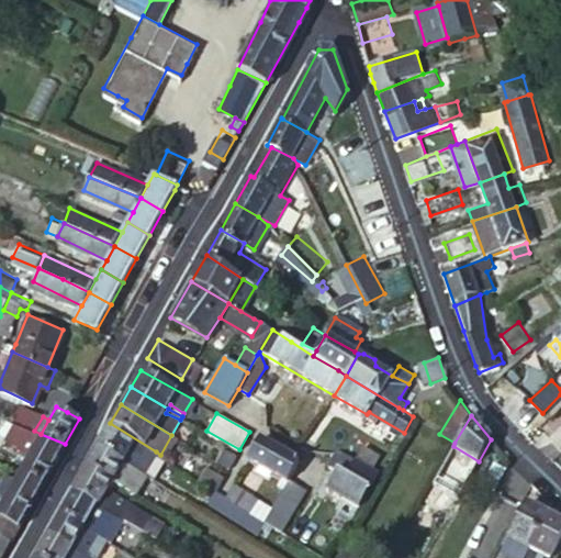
[(110,423),(99,444),(144,473),(156,452),(110,423)]
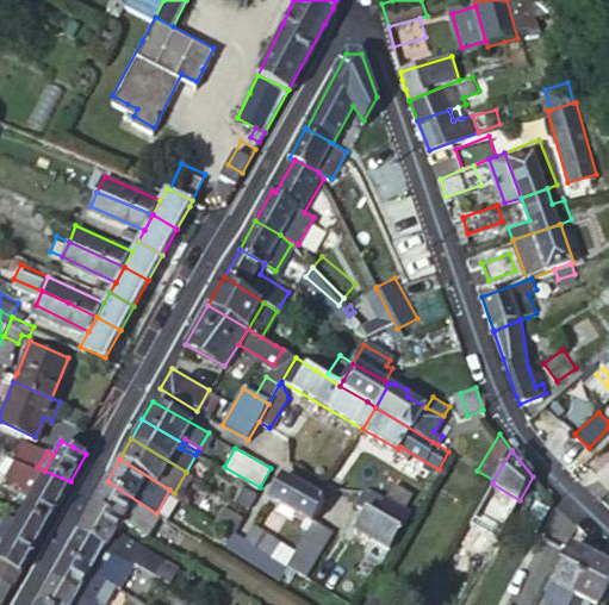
[(35,466),(20,461),(11,479),(24,485),(35,466)]
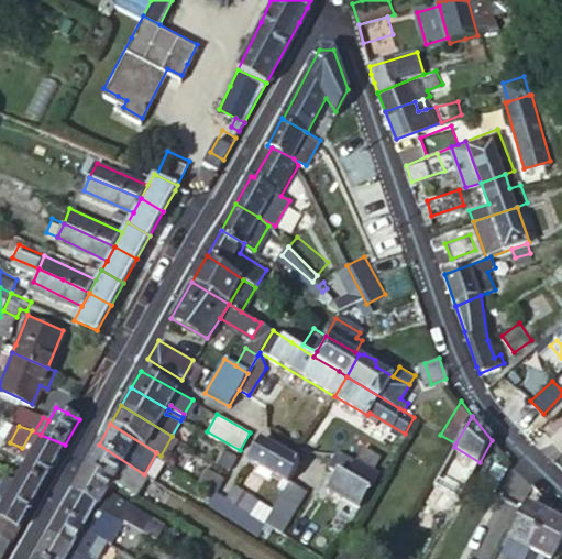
[(561,426),(550,439),(561,449),(561,426)]
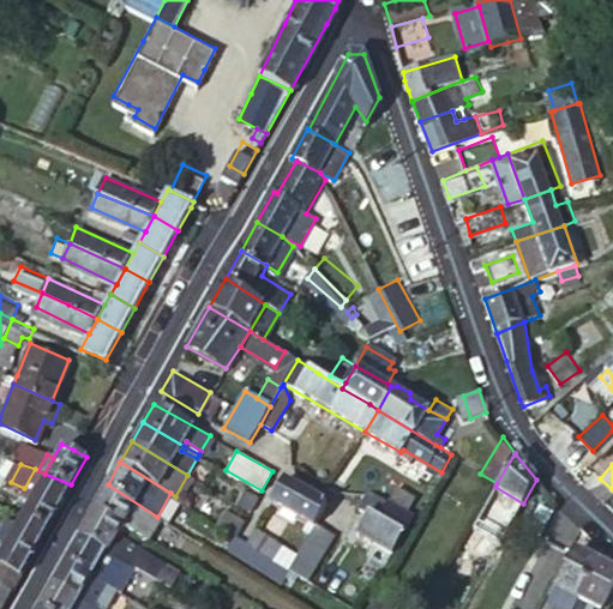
[(34,493),(44,474),(37,470),(35,469),(24,488),(34,493)]
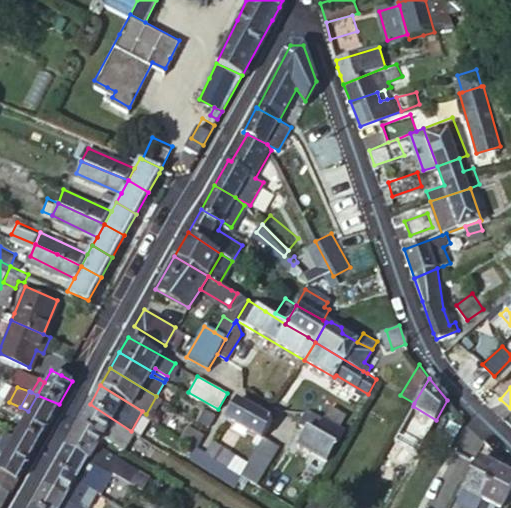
[(0,470),(17,480),(59,404),(37,395),(28,411),(12,441),(0,462),(0,470)]
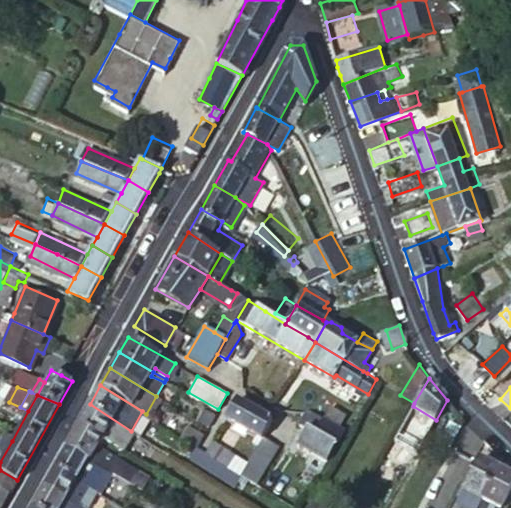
[(262,438),(268,428),(273,419),(237,398),(226,417),(262,438)]
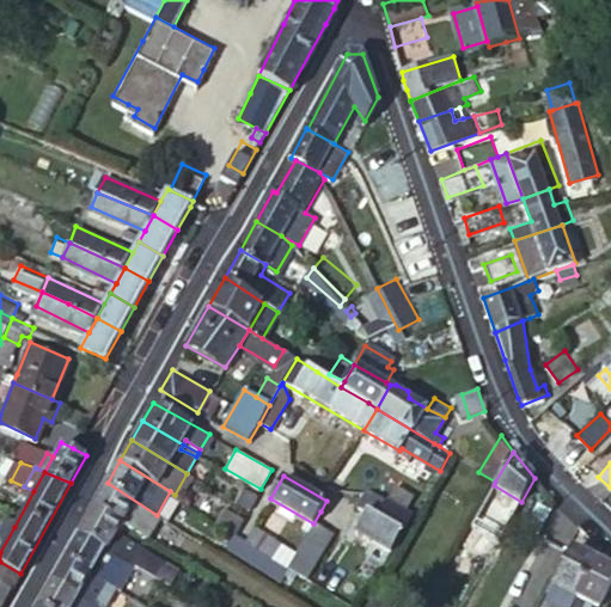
[(95,506),(122,523),(147,538),(160,517),(157,515),(108,483),(102,492),(95,506)]
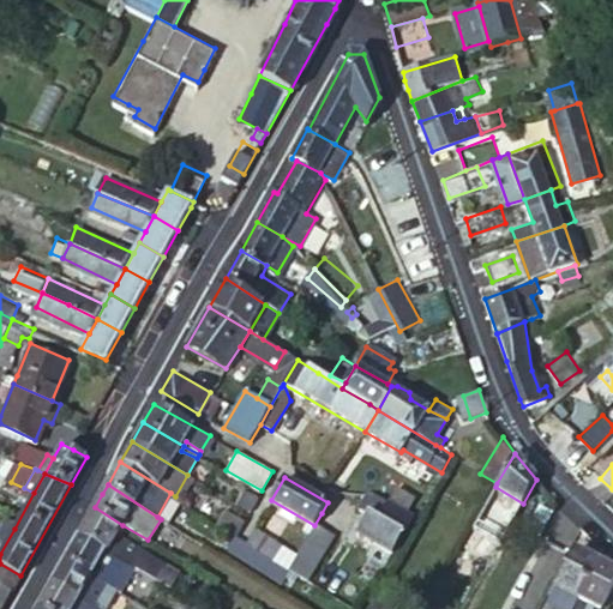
[(364,502),(368,493),(340,490),(343,498),(360,508),(364,502)]
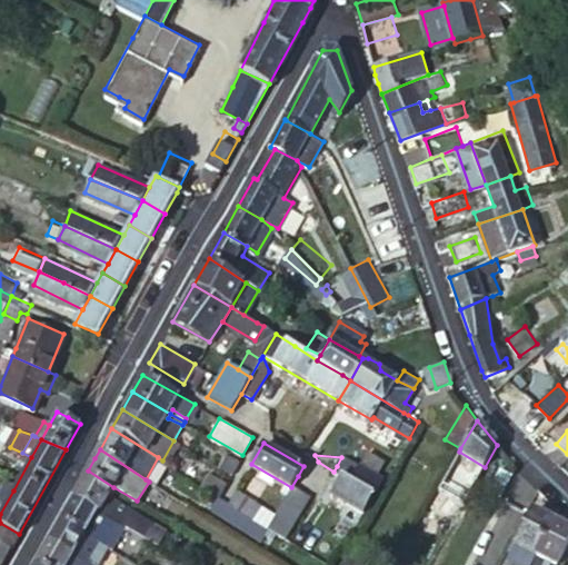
[(230,456),(222,468),(231,474),(239,461),(230,456)]
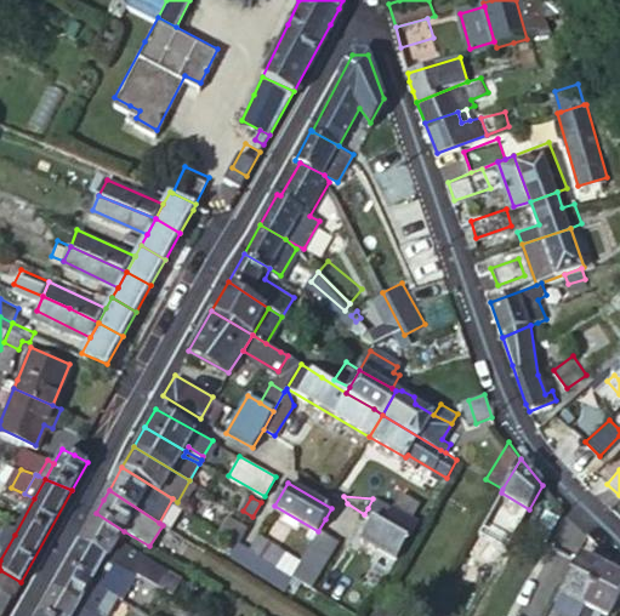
[(396,559),(417,523),(379,500),(373,498),(368,508),(385,518),(380,524),(373,520),(360,541),(379,551),(396,559)]
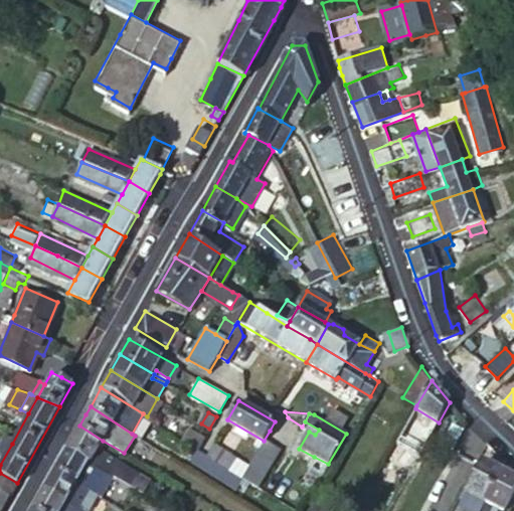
[(124,482),(144,493),(146,491),(155,497),(161,486),(99,448),(103,441),(79,426),(66,449),(113,475),(124,482)]
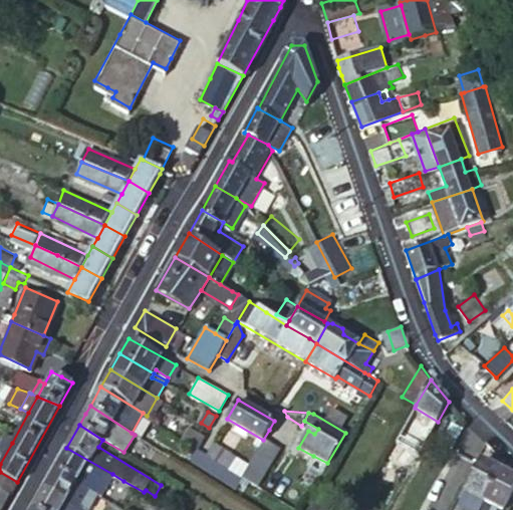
[(195,429),(187,441),(197,448),(205,434),(195,429)]
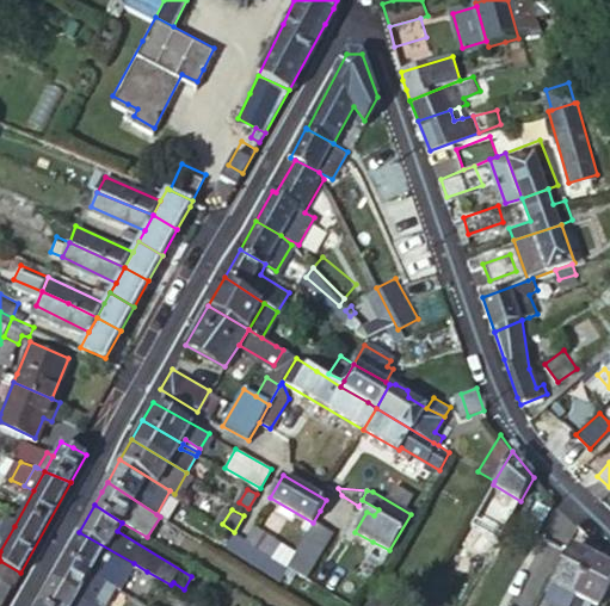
[(313,523),(293,560),(307,569),(337,520),(320,511),(313,523)]
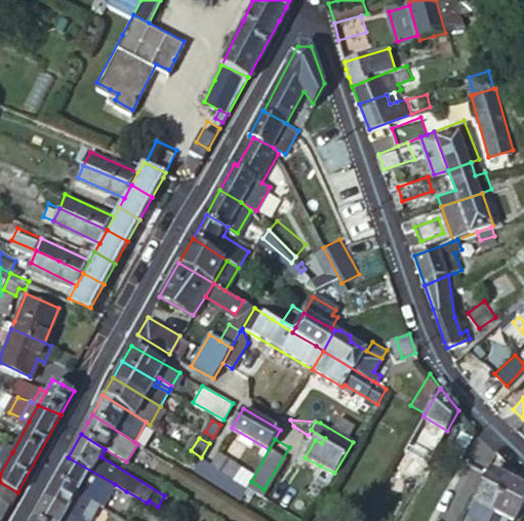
[(201,457),(205,459),(213,445),(209,443),(201,457)]
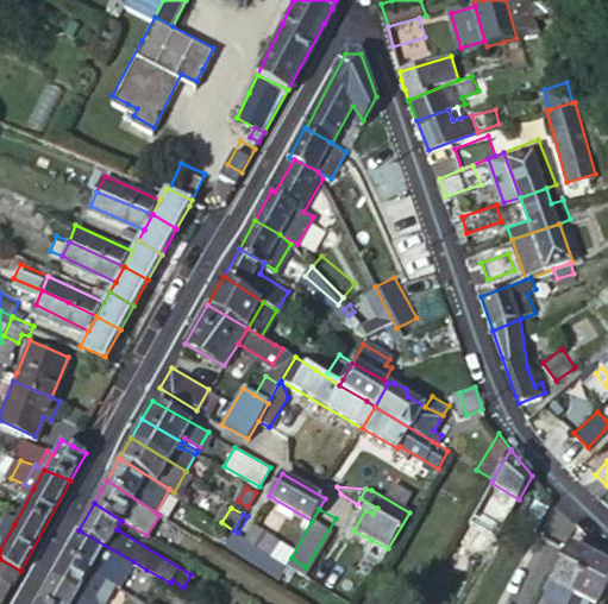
[(0,549),(14,524),(0,517),(0,549)]
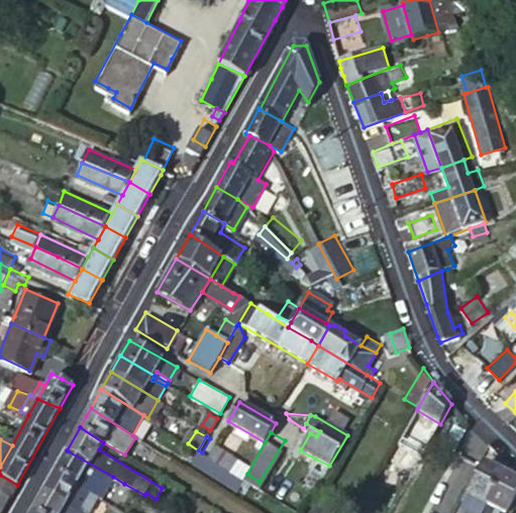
[(227,469),(231,471),(237,457),(215,444),(208,456),(227,469)]
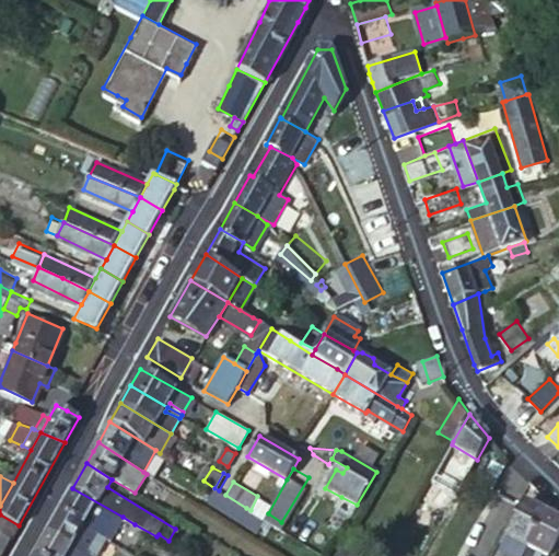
[(72,488),(60,510),(93,530),(100,533),(109,539),(123,517),(72,488)]
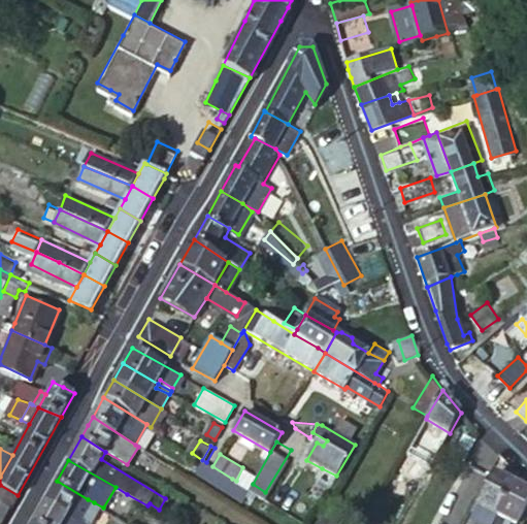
[(226,490),(232,479),(212,466),(206,462),(202,460),(195,472),(226,490)]
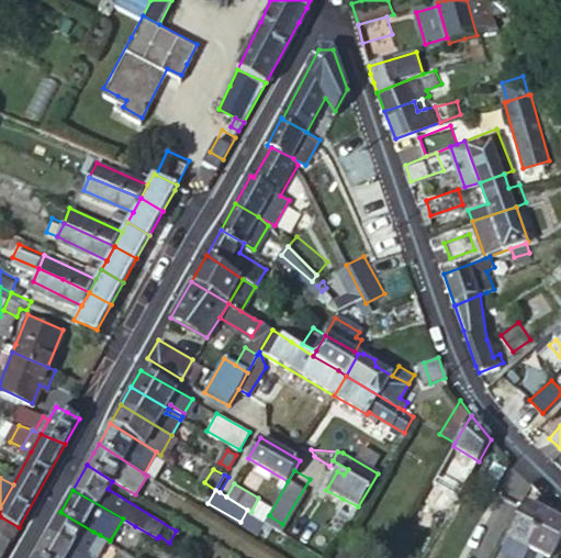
[(355,514),(358,506),(343,499),(337,509),(349,516),(351,513),(355,514)]
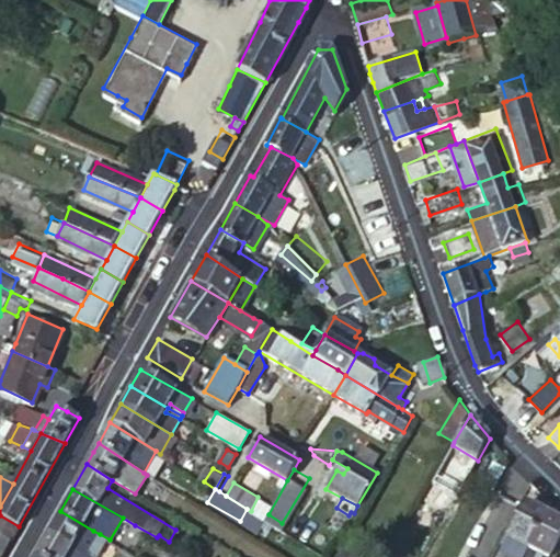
[(523,556),(546,513),(526,503),(509,537),(521,543),(513,556),(523,556)]
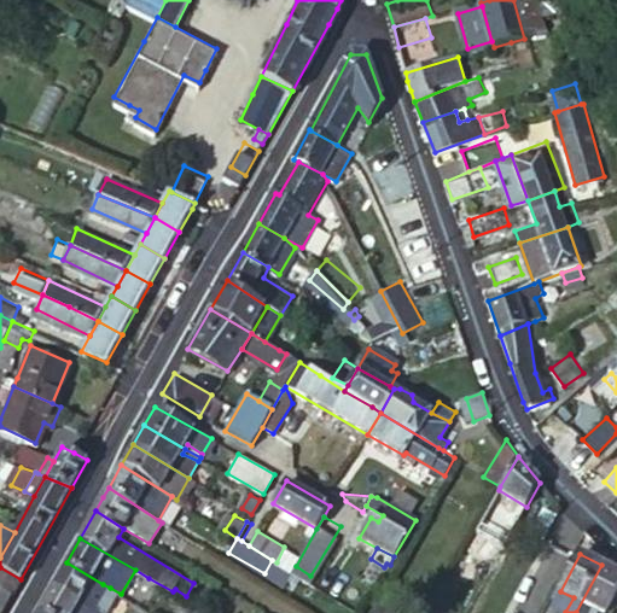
[(103,584),(67,562),(53,584),(79,600),(83,591),(100,601),(110,588),(103,584)]
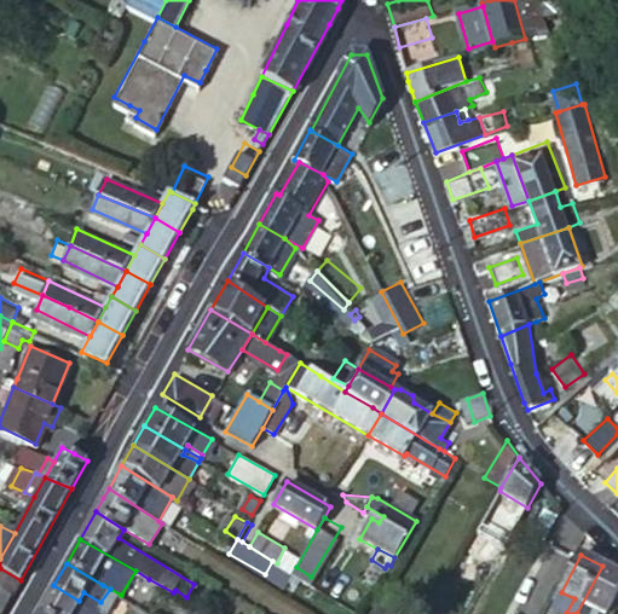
[(604,613),(617,588),(617,573),(602,566),(577,613),(604,613)]
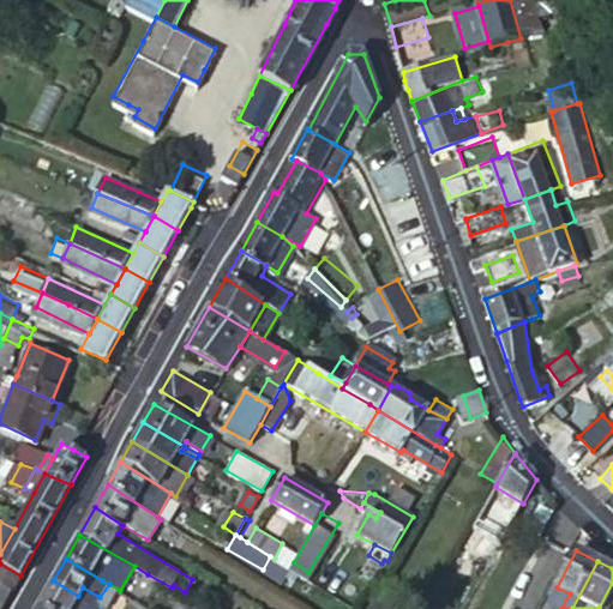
[(0,582),(12,590),(20,576),(0,564),(0,582)]
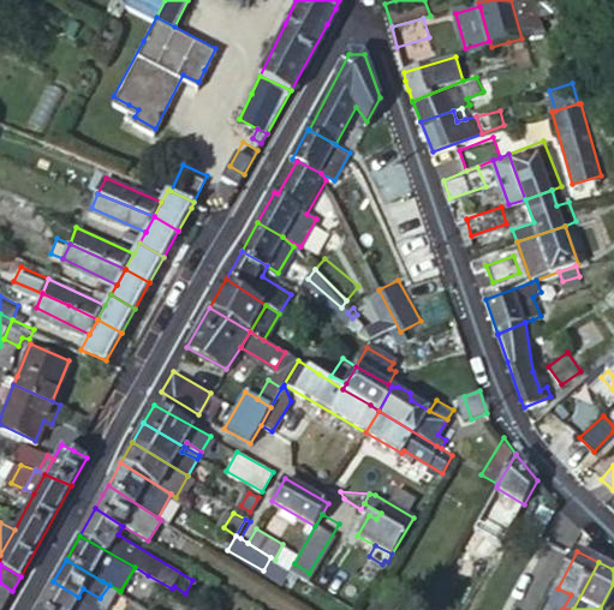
[(133,599),(148,575),(135,567),(120,591),(129,596),(133,599)]
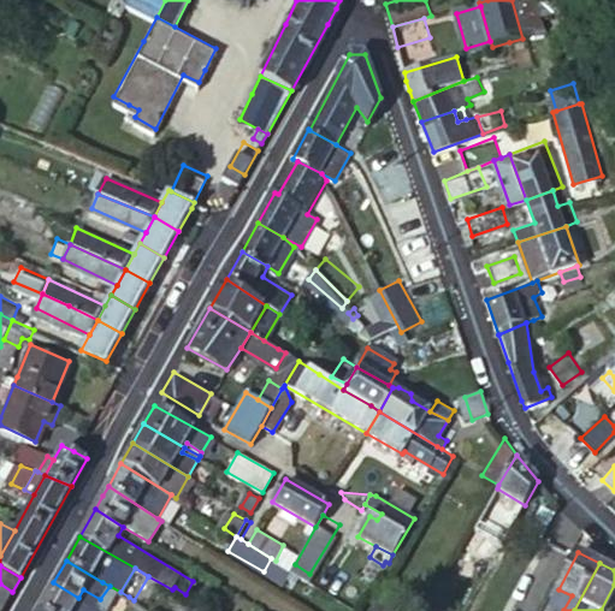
[(78,598),(53,582),(40,605),(48,610),(100,610),(95,607),(78,598)]
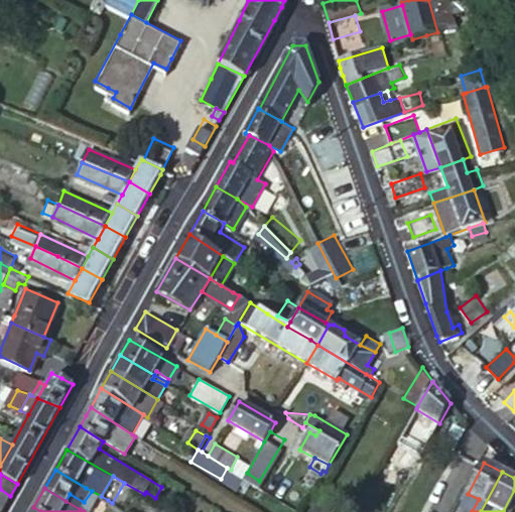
[(0,511),(1,511),(10,496),(0,489),(0,511)]
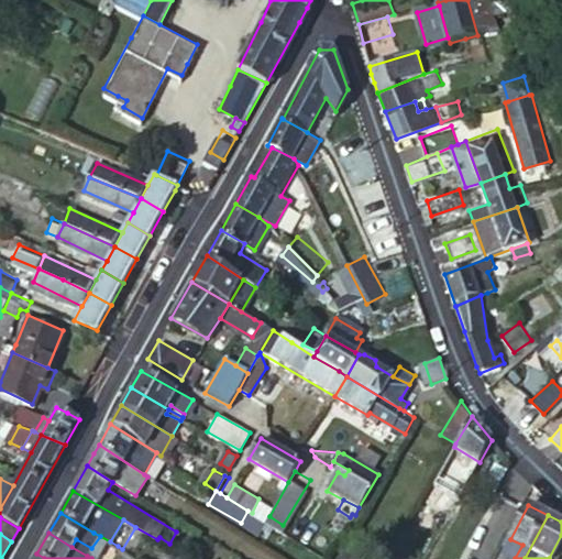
[(110,541),(100,536),(91,548),(87,556),(91,558),(96,558),(97,557),(100,558),(109,558),(118,546),(110,541)]
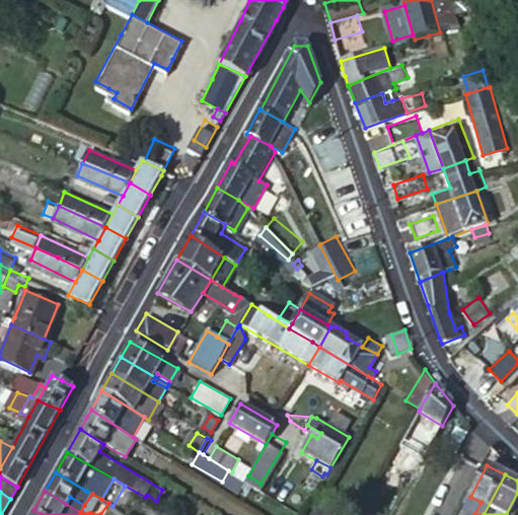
[(70,497),(66,504),(80,512),(84,505),(70,497)]
